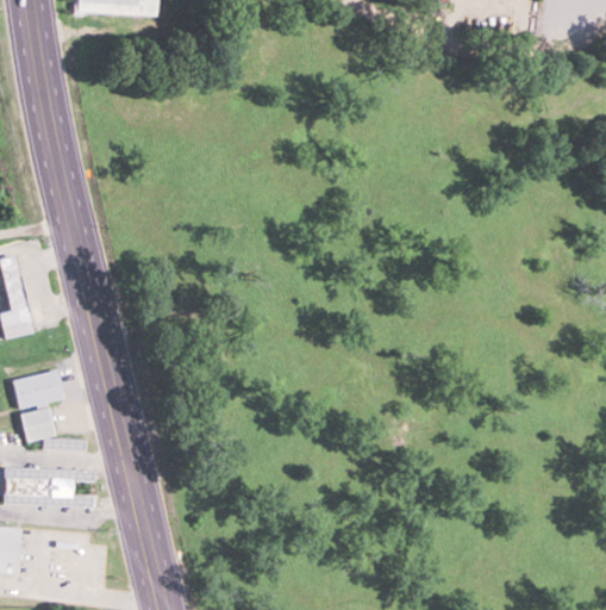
[(74,0),(74,13),(158,16),(158,0),(74,0)]
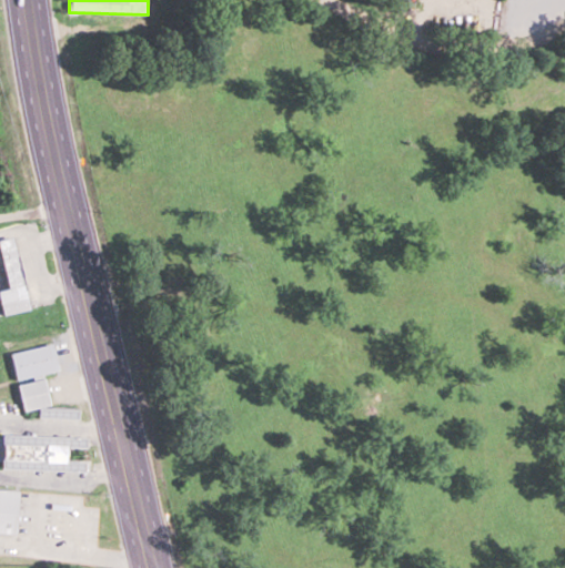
[(29,310),(14,237),(0,240),(0,249),(9,290),(0,291),(0,301),(3,315),(29,310)]
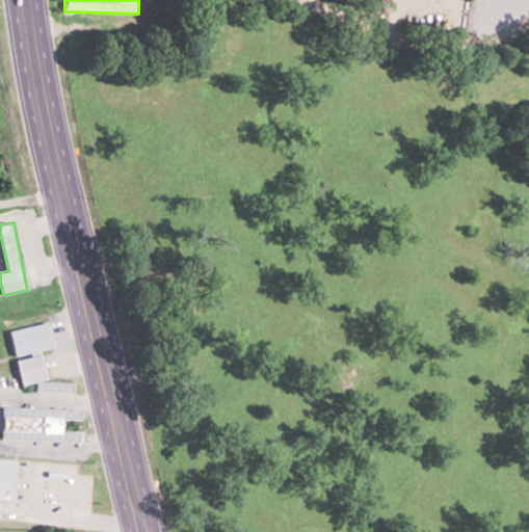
[(17,356),(56,347),(50,322),(10,331),(17,356)]
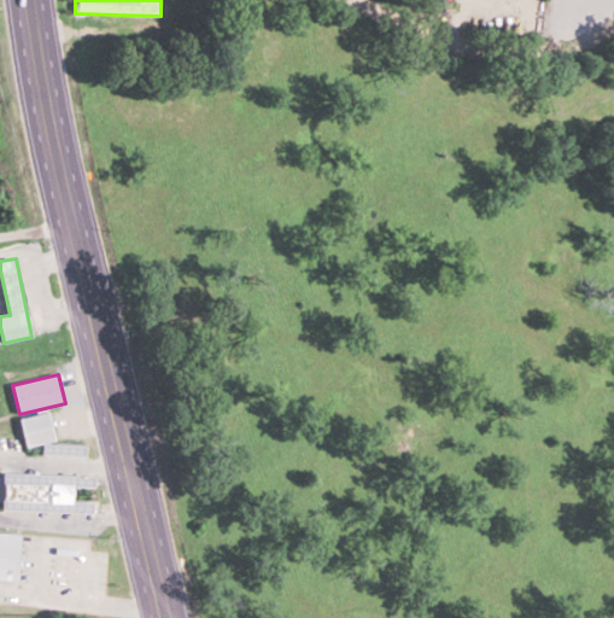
[(21,418),(25,448),(56,442),(50,413),(21,418)]
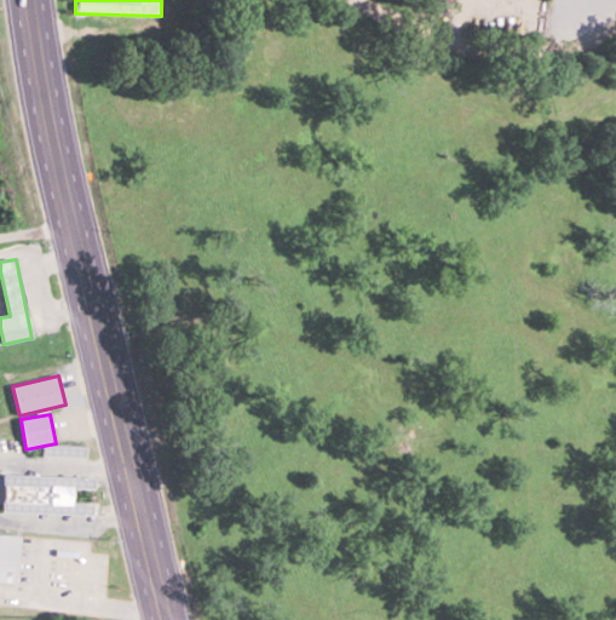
[(5,511),(74,511),(74,486),(50,486),(50,477),(5,477),(5,511)]
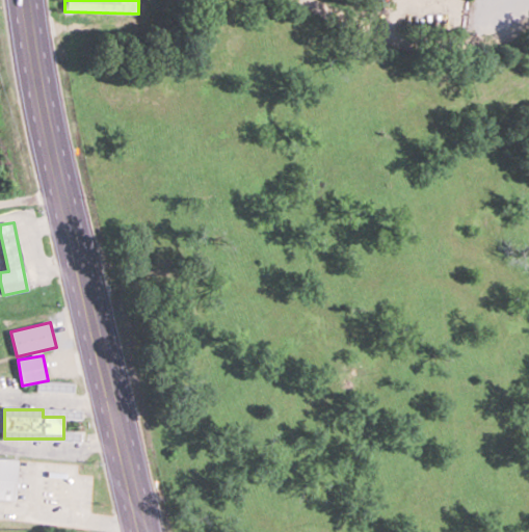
[(0,499),(17,501),(19,459),(0,457),(0,499)]
